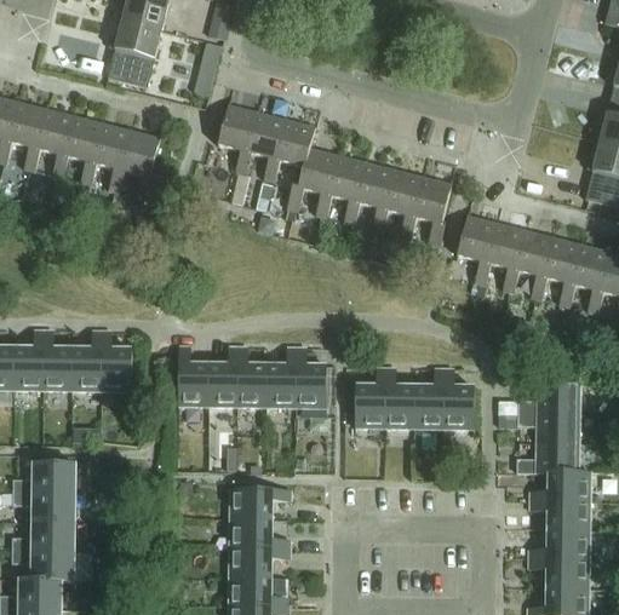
[(121,0),(127,3),(122,18),(162,28),(170,0),(121,0)]
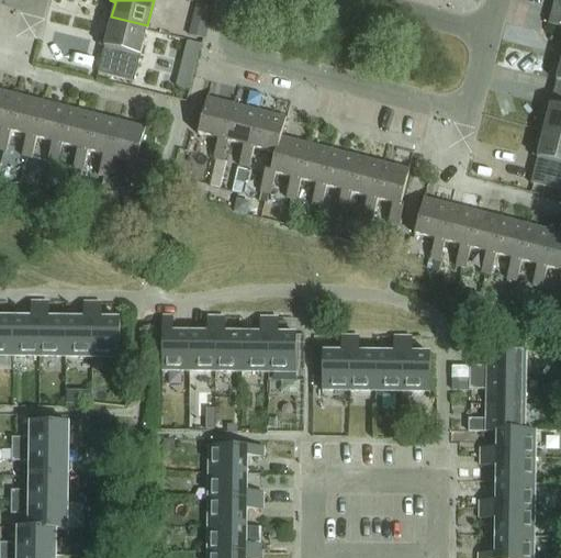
[(552,0),(551,6),(560,9),(560,0),(552,0)]
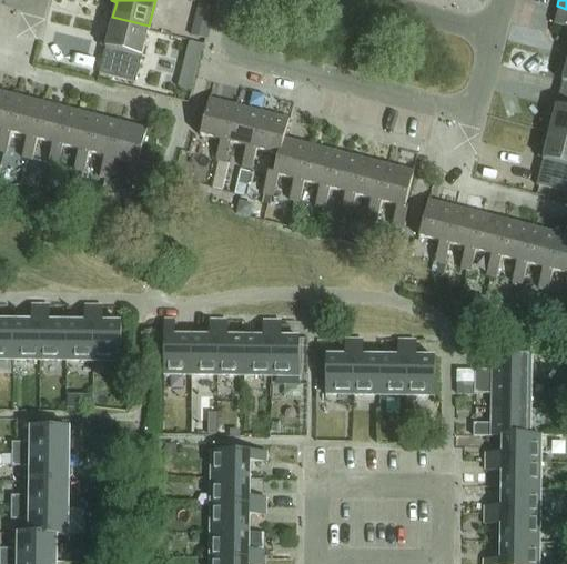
[(566,9),(557,6),(554,17),(554,18),(566,21),(566,38),(563,50),(566,50),(566,9)]
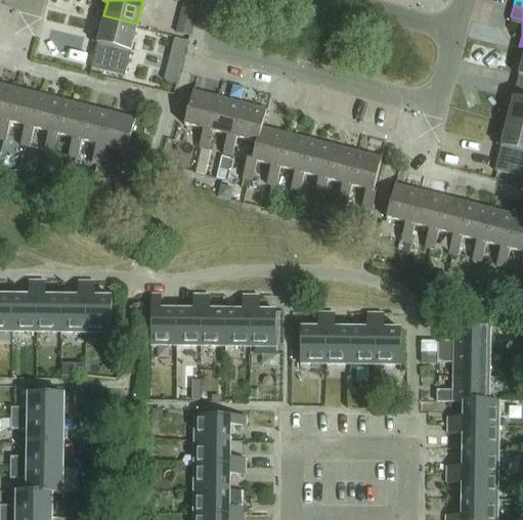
[(131,48),(137,24),(103,15),(100,31),(95,30),(92,39),(97,40),(91,65),(125,73),(130,49),(131,49),(131,48)]
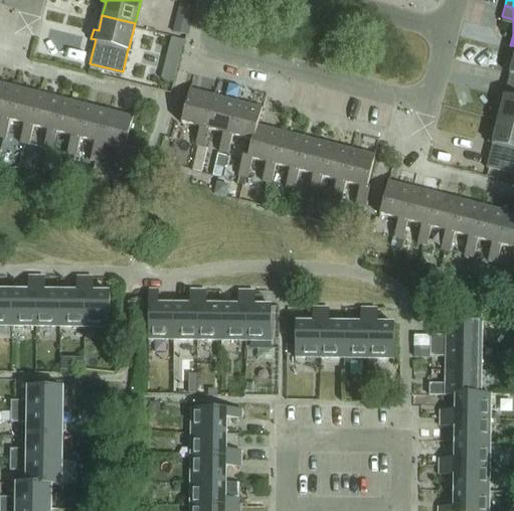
[(177,15),(173,29),(189,33),(192,19),(177,15)]
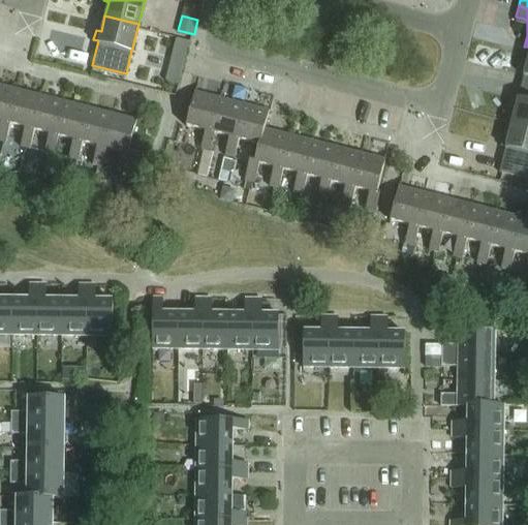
[(177,36),(175,43),(188,47),(190,39),(177,36)]
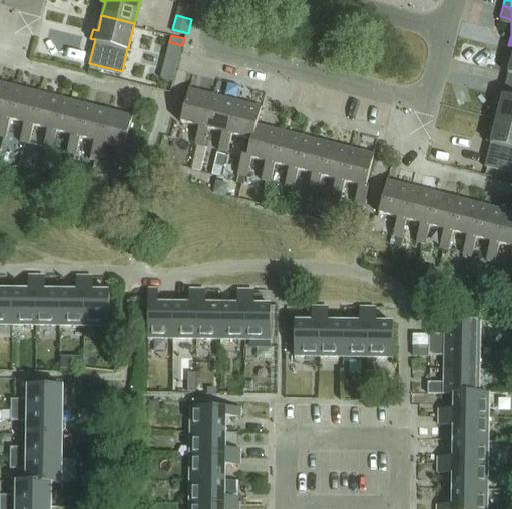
[(0,77),(0,114),(2,115),(0,121),(0,132),(6,134),(10,117),(6,116),(15,81),(0,77)]
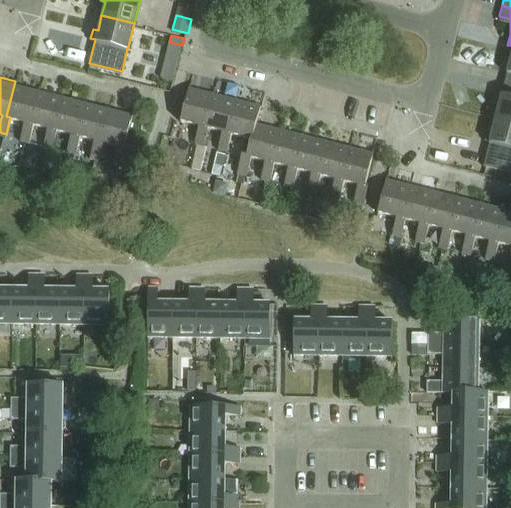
[(15,81),(6,116),(10,117),(24,121),(20,138),(29,140),(33,122),(29,121),(37,87),(15,81)]
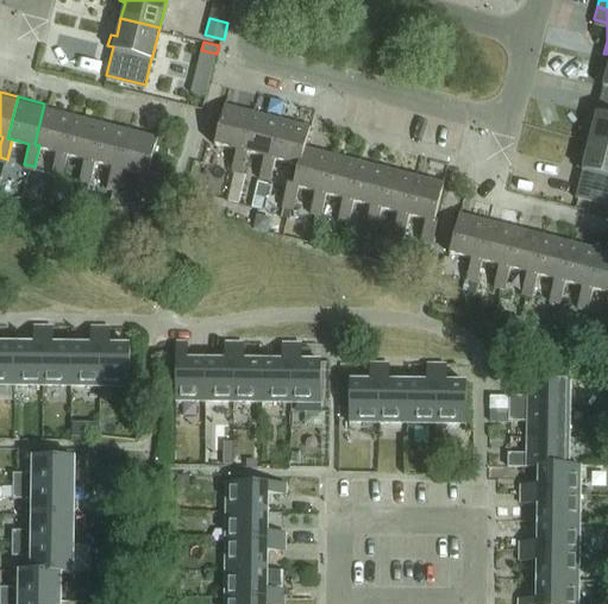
[(607,99),(599,96),(596,107),(590,106),(588,118),(594,119),(589,138),(607,143),(607,99)]
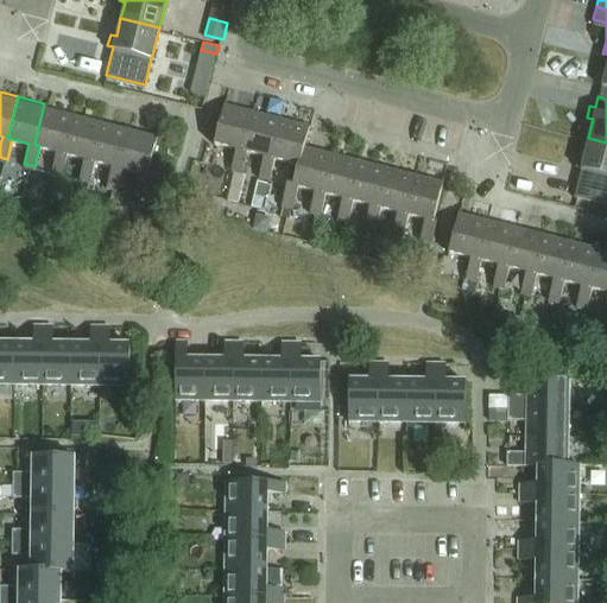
[(225,99),(215,140),(238,146),(233,167),(242,170),(247,150),(244,148),(254,107),(225,99)]
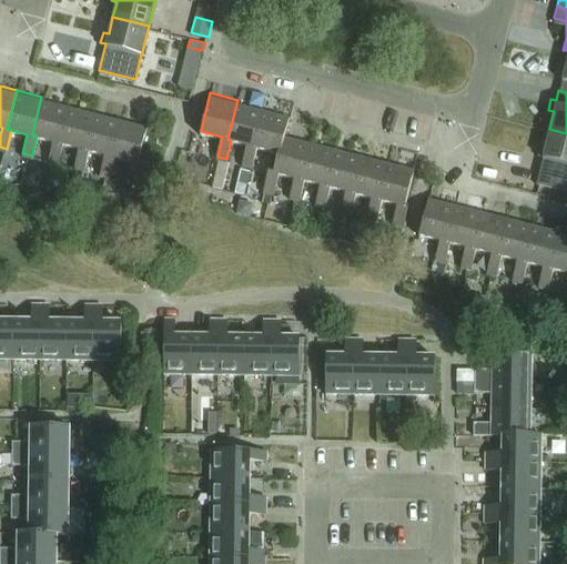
[(32,134),(37,136),(53,140),(48,160),(59,162),(64,143),(58,141),(68,103),(41,97),(32,134)]
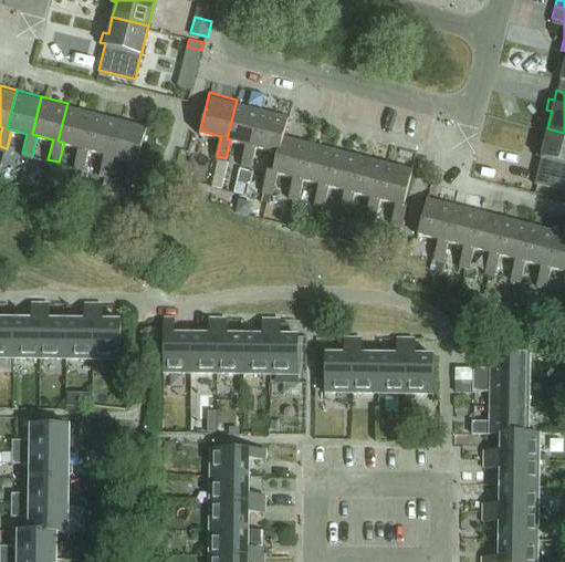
[(237,100),(227,138),(230,139),(246,143),(241,163),(251,165),(255,145),(252,145),(262,106),(237,100)]
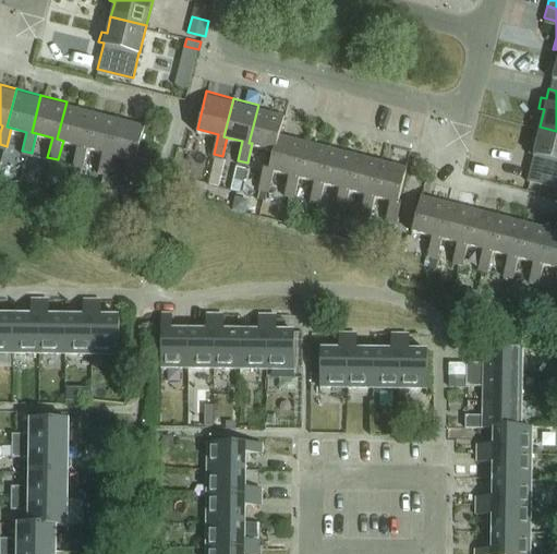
[(67,101),(57,139),(63,141),(77,144),(73,164),(83,167),(87,146),(83,145),(92,108),(67,101)]
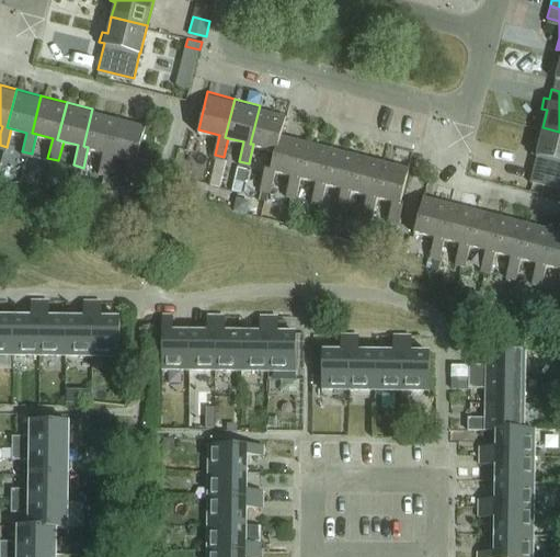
[(250,144),(253,144),(275,149),(270,168),(266,167),(261,186),(271,190),(276,170),(272,169),(282,131),(286,112),(260,105),(250,144)]
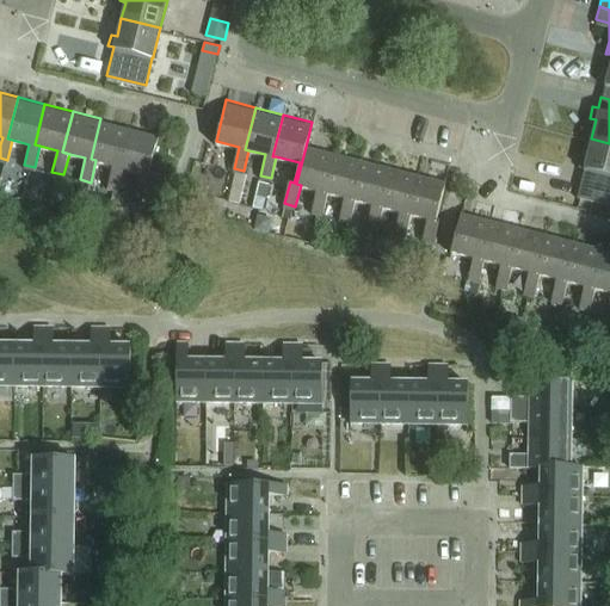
[(100,118),(91,159),(96,160),(114,165),(108,186),(118,190),(124,168),(118,166),(129,125),(100,118)]
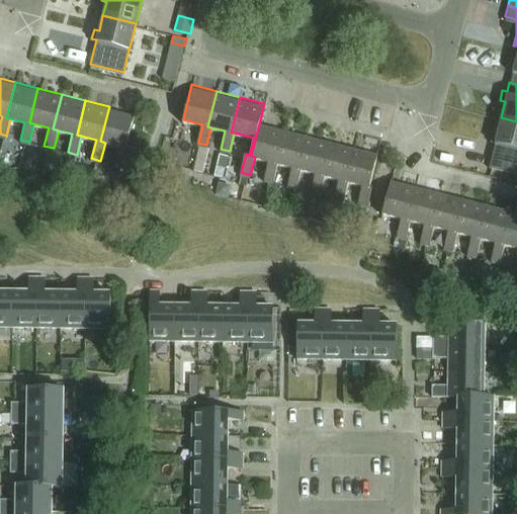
[(123,167),(131,140),(127,139),(134,112),(109,106),(100,141),(105,143),(118,146),(114,164),(123,167)]
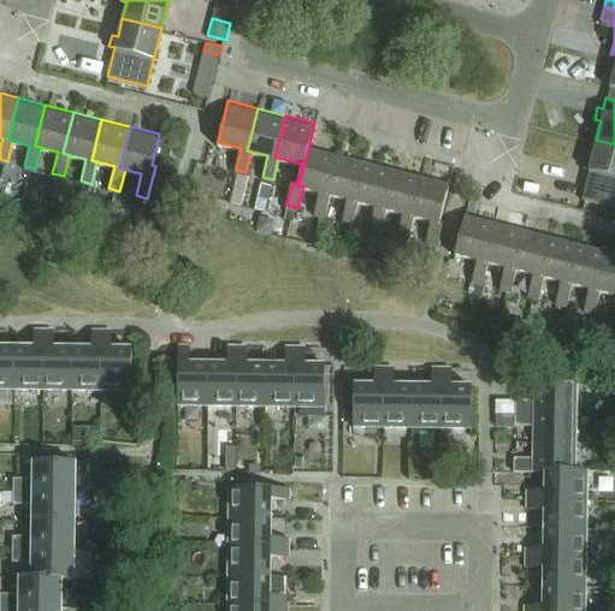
[(614,144),(596,140),(592,154),(586,153),(583,165),(589,166),(581,195),(614,202),(614,144)]
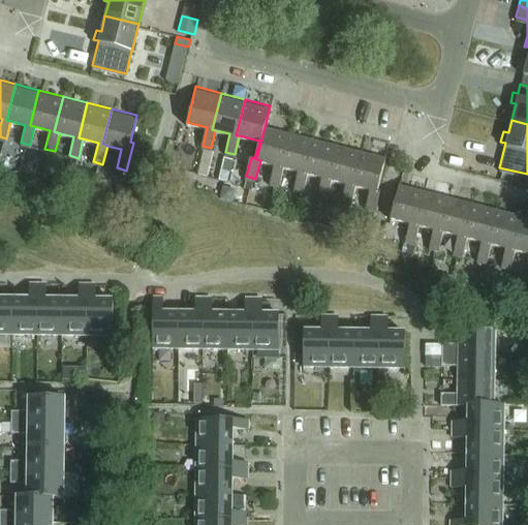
[(256,159),(260,160),(274,164),(269,182),(278,184),(283,166),(280,165),(289,129),(266,123),(256,159)]
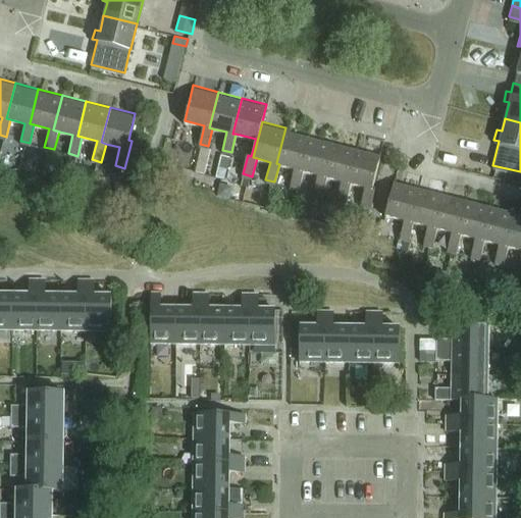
[(276,163),(279,164),(294,167),(289,186),(299,189),(303,170),(300,169),(309,134),(285,127),(276,163)]
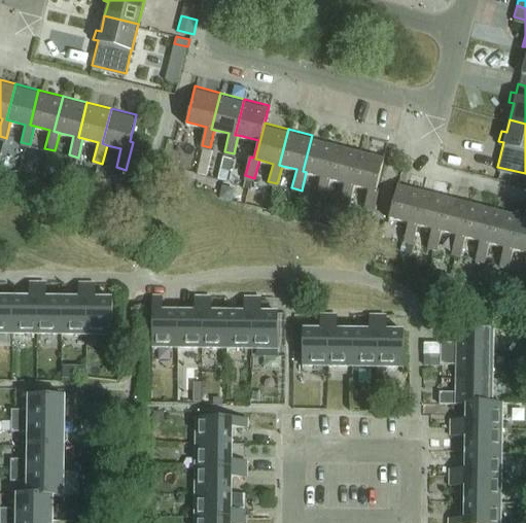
[(303,171),(306,172),(321,176),(317,194),(325,197),(330,178),(327,177),(337,141),(312,135),(303,171)]
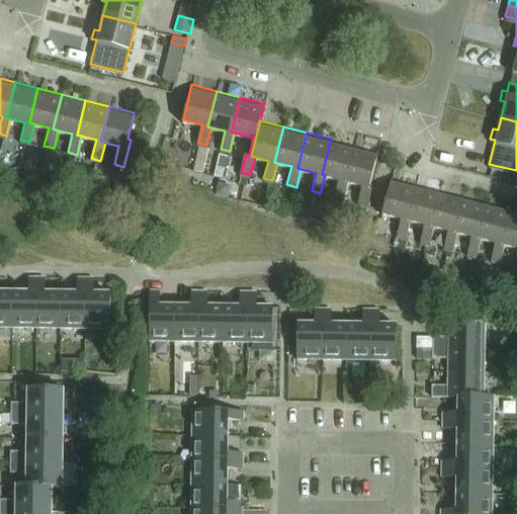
[(322,174),(325,175),(339,178),(334,197),(343,199),(348,181),(345,180),(354,145),(331,139),(322,174)]
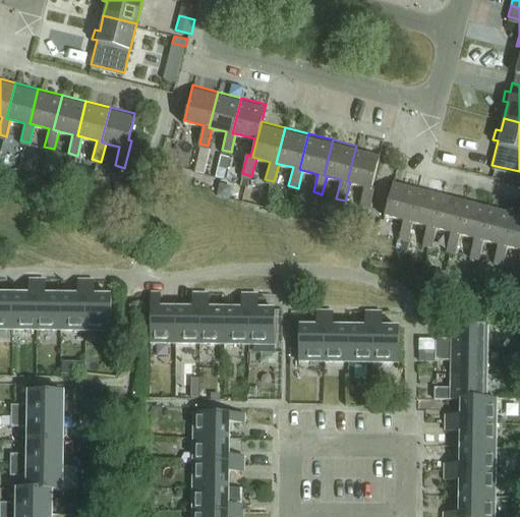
[(131,140),(124,168),(139,171),(147,145),(131,140)]
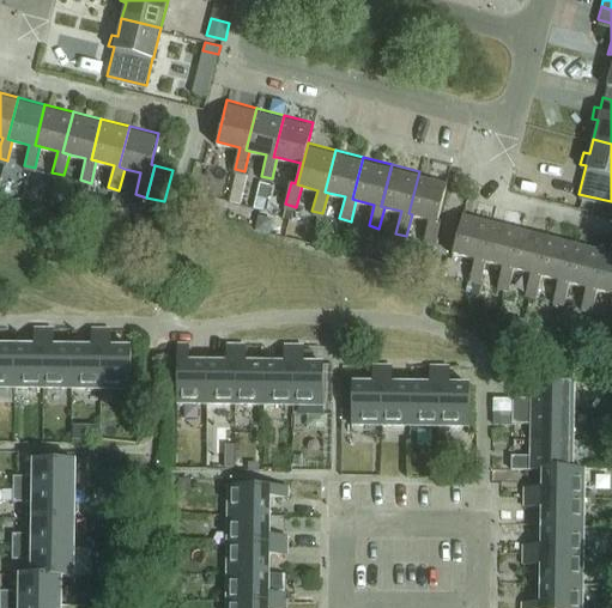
[(408,213),(412,214),(430,219),(424,239),(434,242),(440,220),(436,219),(447,178),(419,171),(408,213)]
